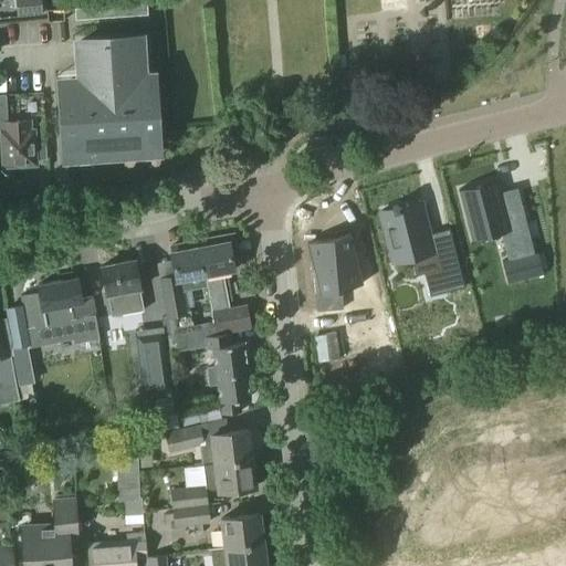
[(42,16),(41,0),(16,0),(18,18),(42,16)]
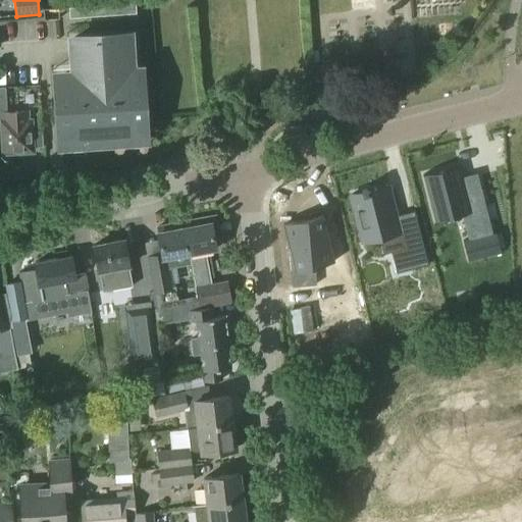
[(135,3),(68,7),(68,18),(136,13),(135,3)]
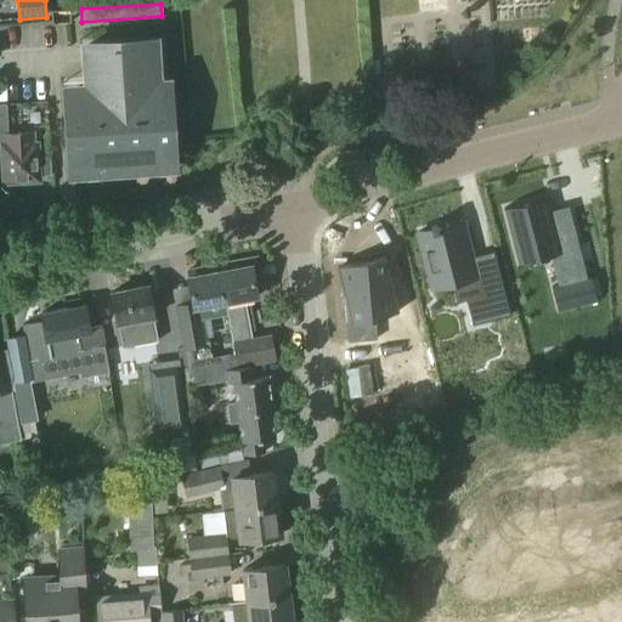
[(73,168),(173,162),(168,89),(156,90),(154,80),(156,80),(153,41),(88,46),(90,84),(91,84),(91,94),(68,95),(73,168)]
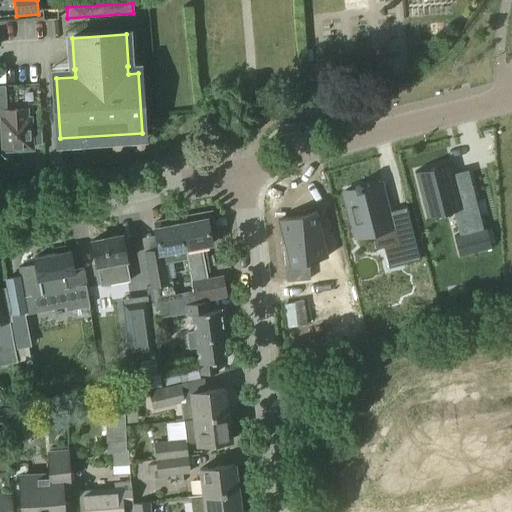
[(5,120),(2,121),(4,150),(30,148),(30,144),(41,144),(41,129),(29,130),(29,119),(26,119),(25,110),(4,111),(5,120)]
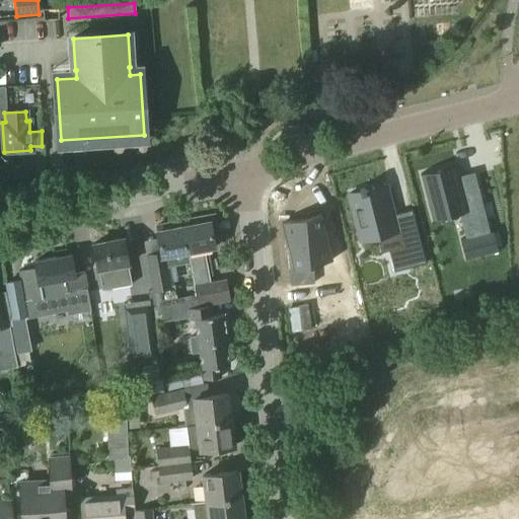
[(422,173),(420,174),(420,175),(432,221),(434,221),(432,212),(457,206),(466,238),(460,240),(460,241),(461,241),(465,257),(464,257),(465,260),(498,251),(498,249),(497,249),(493,233),(494,233),(493,231),(489,232),(473,175),(459,179),(456,165),(454,165),(454,166),(435,171),(422,174),(422,173)]
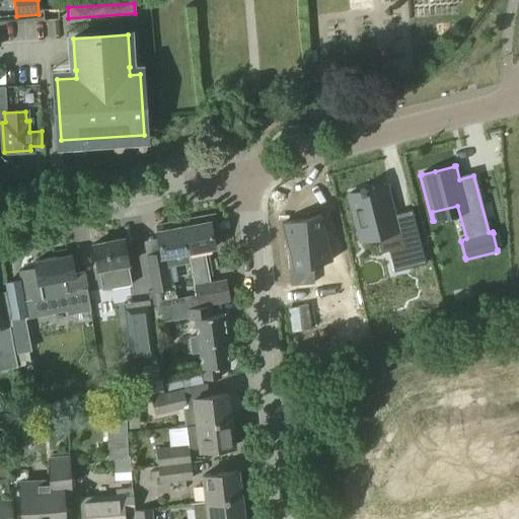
[(374,188),(349,194),(358,230),(364,228),(367,239),(377,237),(380,252),(405,246),(412,268),(426,264),(419,236),(399,241),(393,215),(386,191),(375,194),(374,188)]
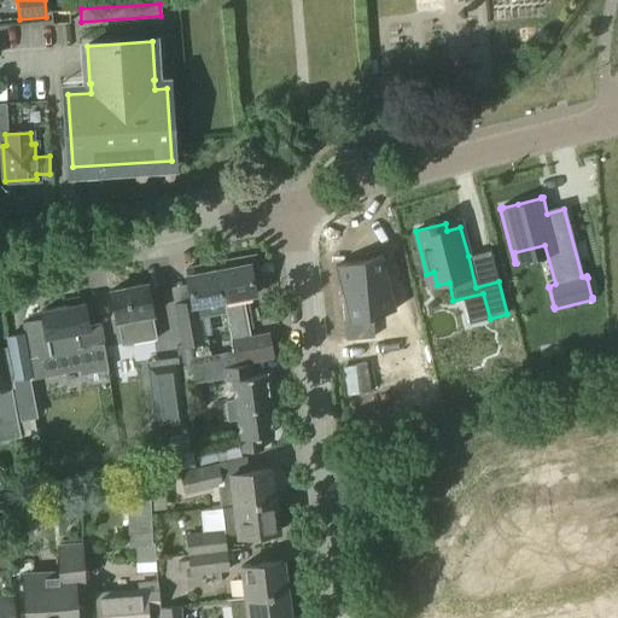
[(360,260),(334,266),(342,292),(345,339),(373,337),(372,316),(396,310),(380,249),(357,254),(360,260)]
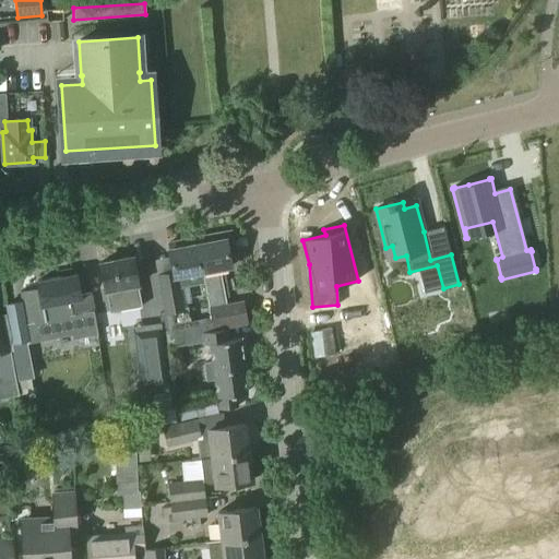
[(207,242),(197,245),(204,282),(207,295),(213,323),(214,330),(226,328),(234,326),(230,308),(225,309),(217,269),(230,265),(228,254),(234,253),(229,232),(205,237),(207,242)]
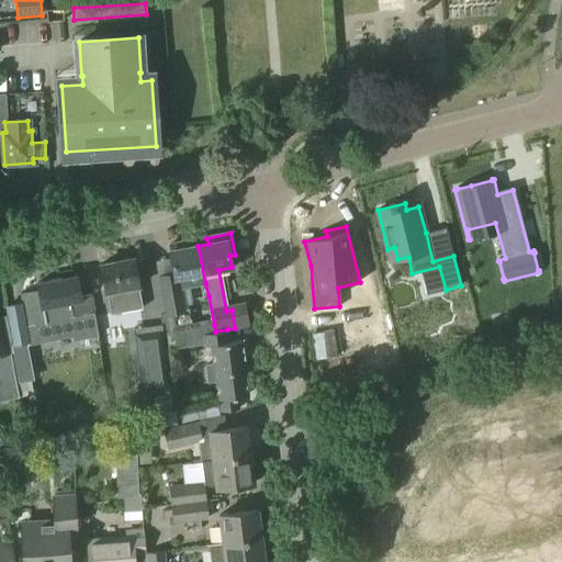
[(170,251),(169,251),(175,278),(179,278),(191,274),(193,285),(205,283),(198,246),(188,248),(187,242),(169,245),(170,251)]
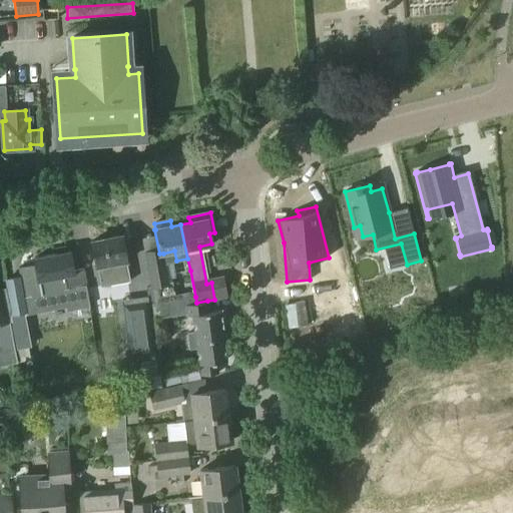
[(89,238),(113,236),(112,224),(88,226),(89,238)]
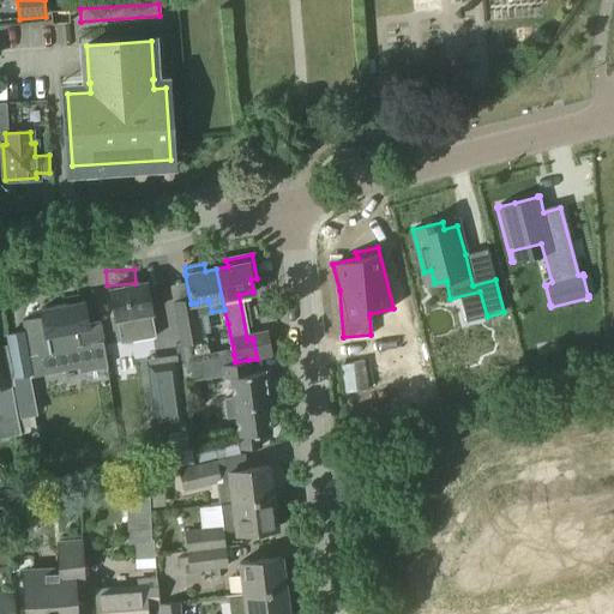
[(151,313),(145,282),(109,289),(120,343),(137,341),(155,337),(150,313),(151,313)]
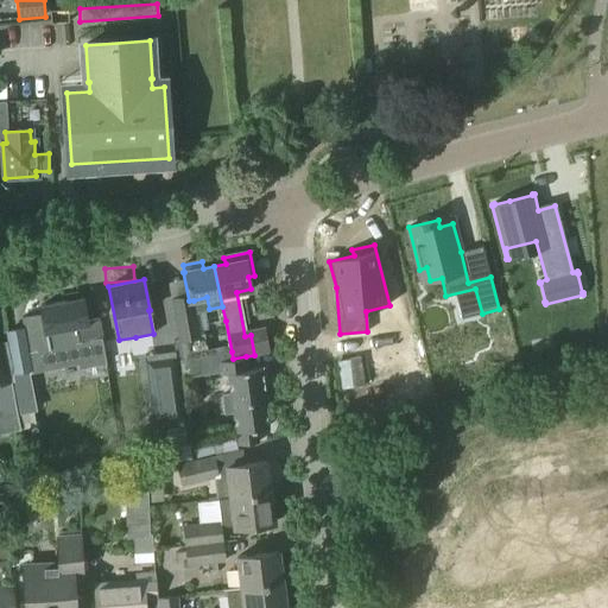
[(23,327),(5,330),(17,394),(32,391),(29,372),(32,371),(78,361),(80,366),(106,361),(97,318),(87,320),(83,298),(78,298),(67,301),(39,305),(40,312),(21,317),(23,327)]
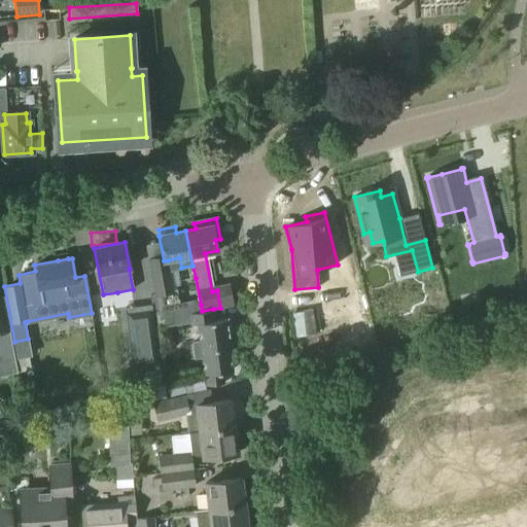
[(164,260),(149,264),(155,296),(157,296),(160,312),(181,308),(177,292),(177,288),(173,289),(170,271),(168,260),(164,260)]
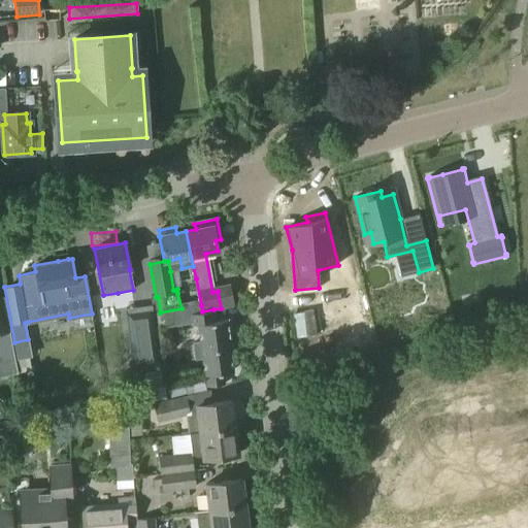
[(277,293),(291,292),(291,277),(276,278),(277,293)]
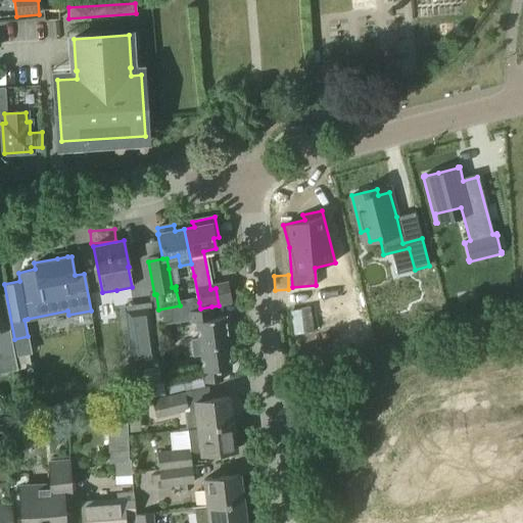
[(0,359),(15,355),(4,299),(0,299),(0,359)]
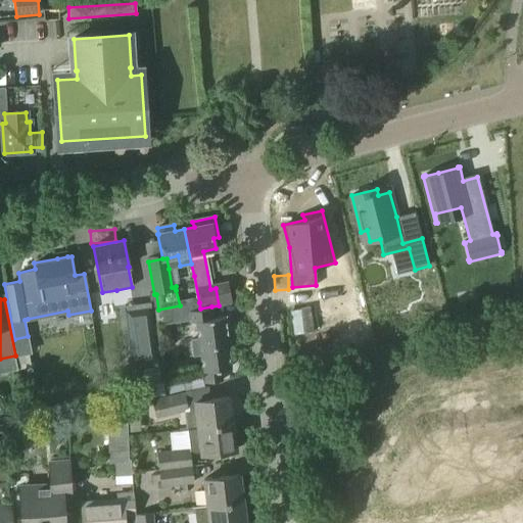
[(211,308),(201,310),(200,308),(199,302),(188,304),(190,323),(196,322),(198,338),(191,339),(193,355),(201,354),(203,371),(204,371),(205,383),(222,381),(221,369),(231,368),(228,350),(230,350),(226,317),(214,318),(211,308)]
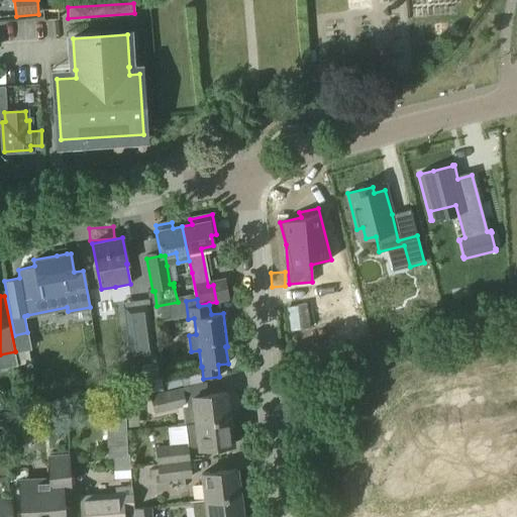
[(159,354),(150,300),(132,302),(134,314),(126,315),(132,358),(159,354)]
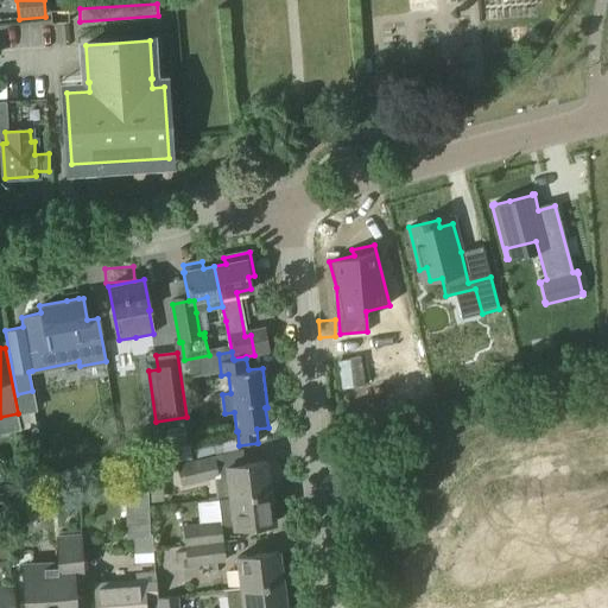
[(20,413),(19,413),(21,429),(37,426),(33,411),(20,413)]
